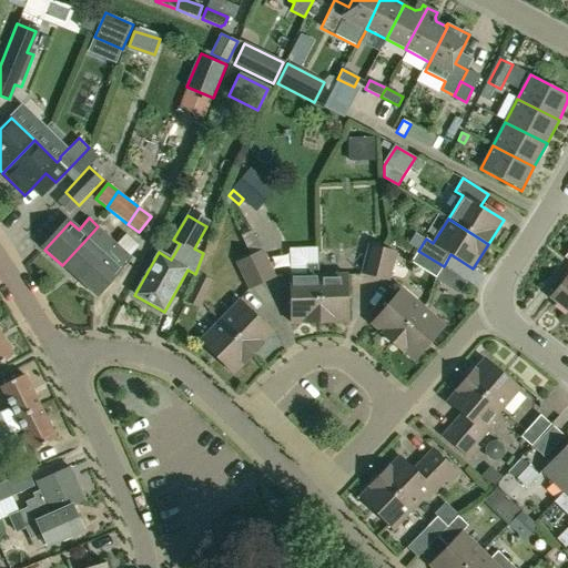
[(80,281),(104,253),(108,249),(114,242),(98,226),(88,237),(62,265),(80,281)]
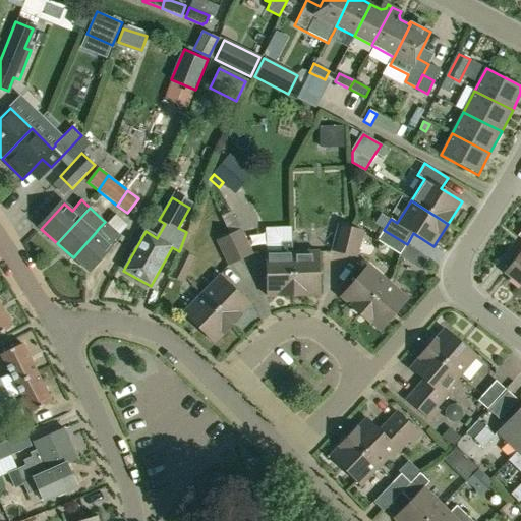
[(220,218),(228,234),(239,229),(232,213),(220,218)]
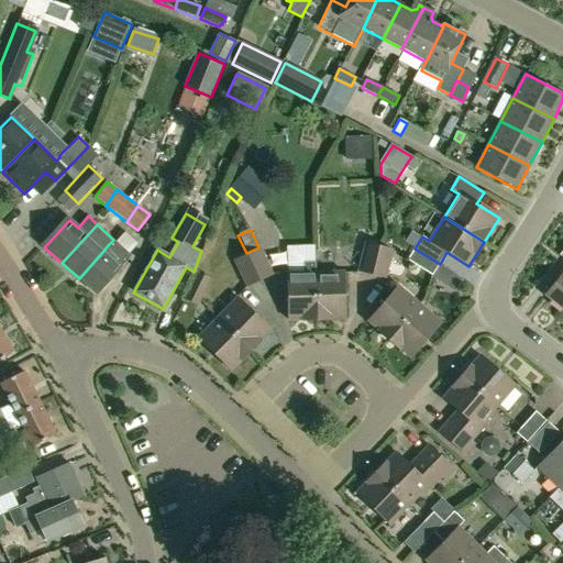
[(79,278),(97,295),(121,267),(131,255),(113,240),(107,246),(103,251),(79,278)]
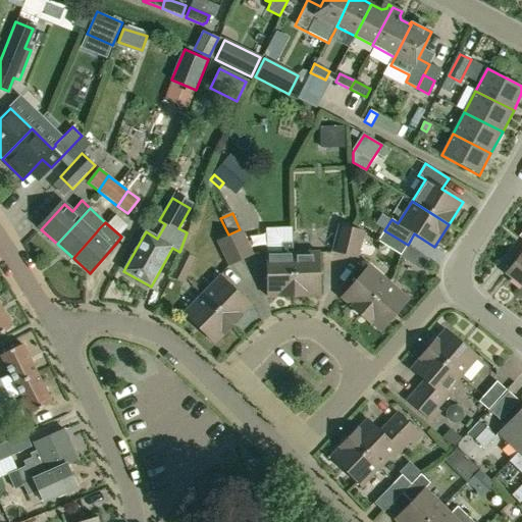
[(330,252),(347,256),(353,228),(337,224),(330,252)]
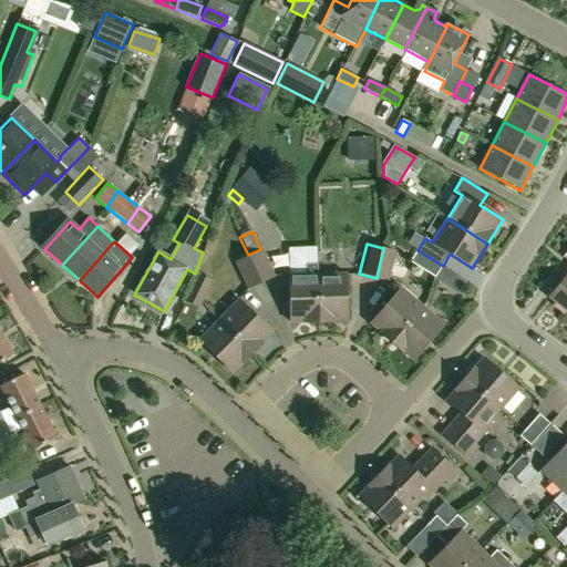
[(261,248),(248,255),(261,284),(276,277),(261,248)]
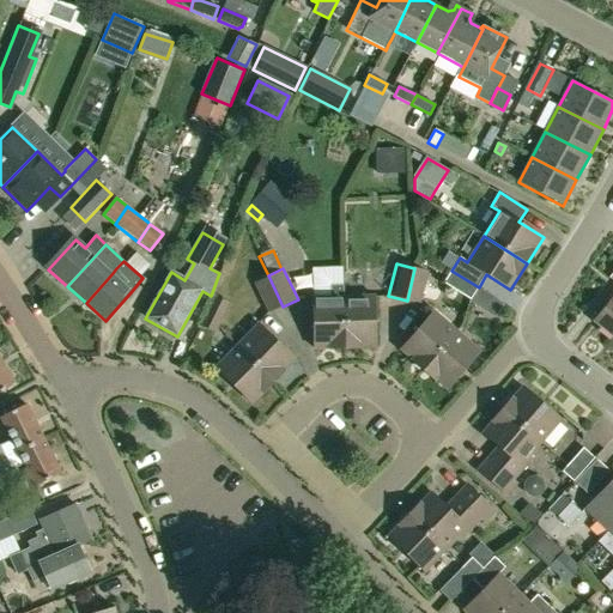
[(414,268),(407,301),(420,304),(429,272),(414,268)]
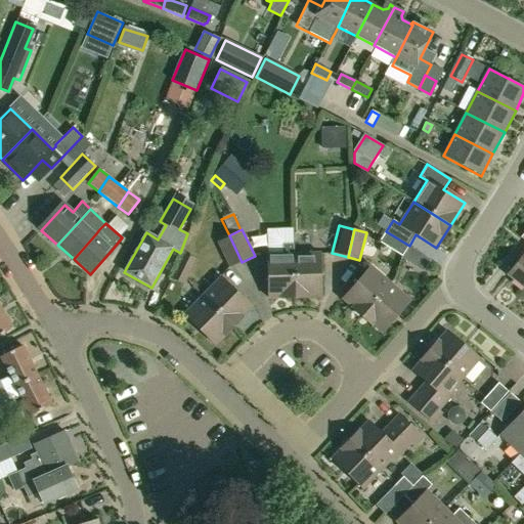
[(409,246),(386,231),(379,242),(402,256),(409,246)]
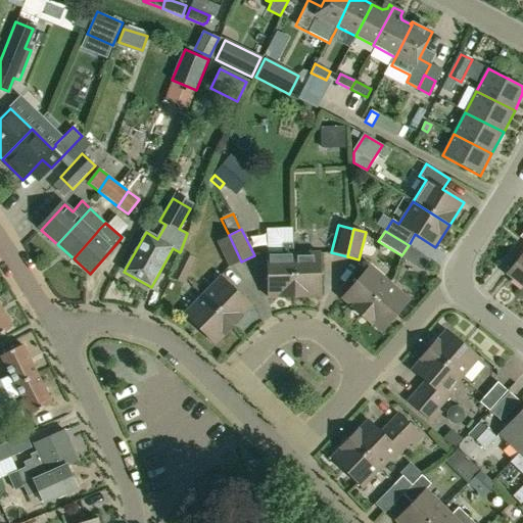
[(522,287),(522,234),(520,238),(522,239),(522,251),(506,273),(522,287)]
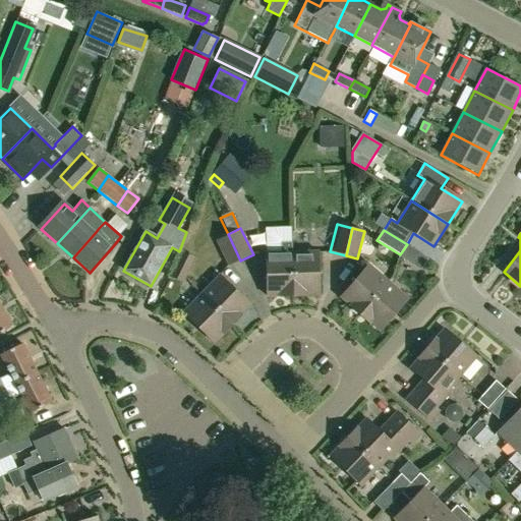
[(240,261),(228,234),(216,240),(228,267),(240,261)]
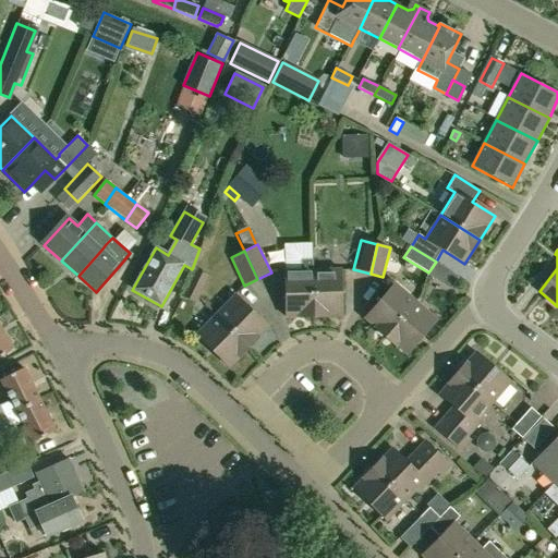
[(314,315),(315,315),(313,269),(312,262),(301,262),(301,270),(283,271),(287,317),(314,315)]
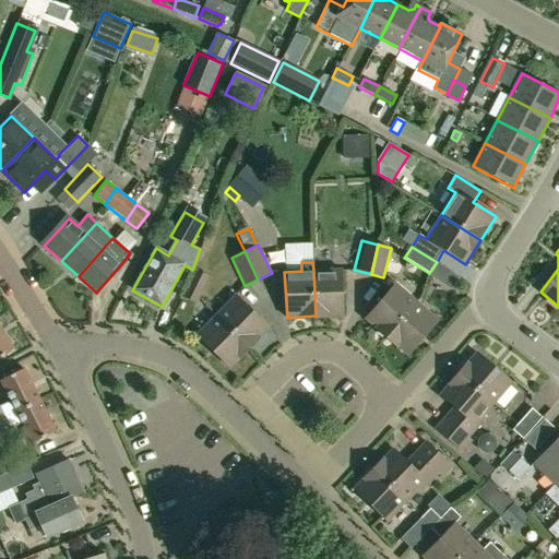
[(210,276),(194,269),(181,297),(195,304),(210,276)]
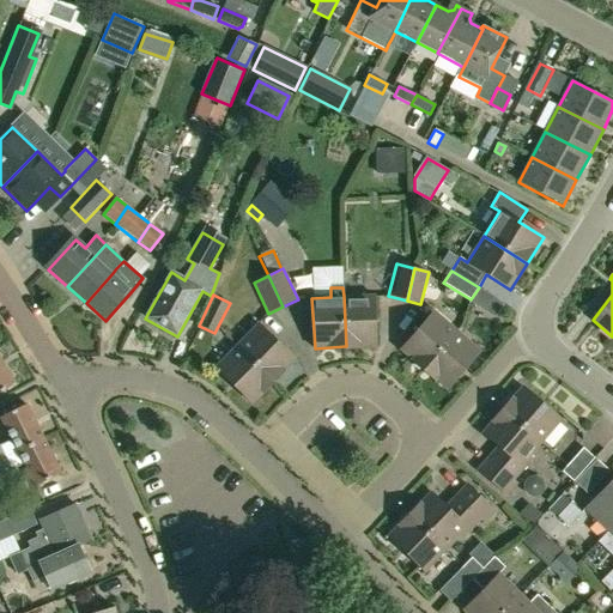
[(344,296),(346,346),(377,345),(375,295),(344,296)]
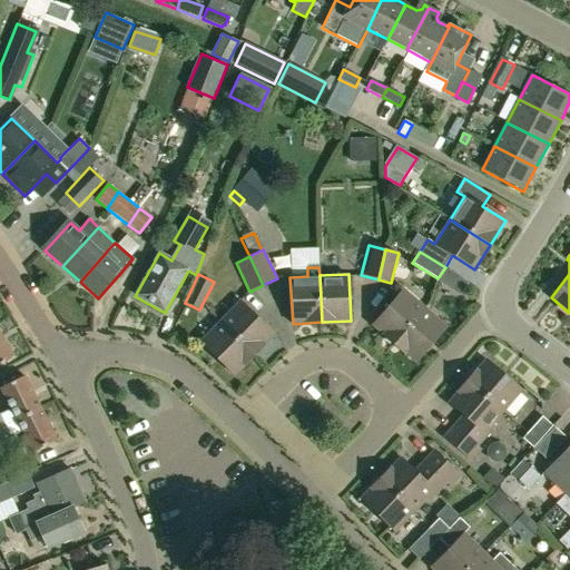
[(460,294),(461,292),(468,282),(459,276),(451,290),(460,294)]
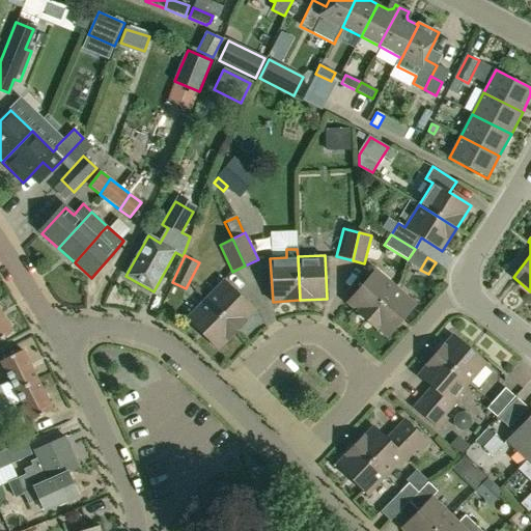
[(347,302),(368,319),(396,286),(376,269),(347,302)]
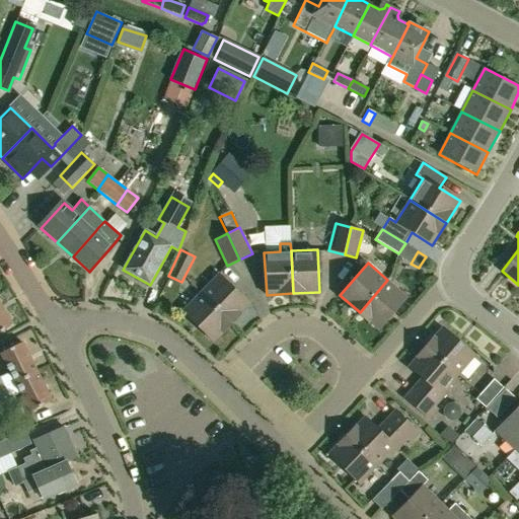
[(219,274),(201,293),(232,323),(250,304),(219,274)]
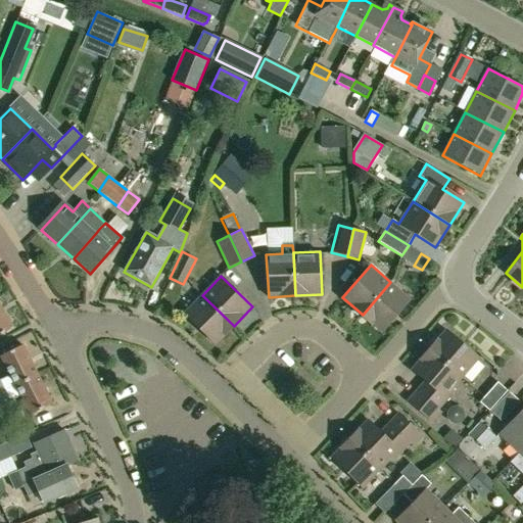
[(390,282),(363,315),(382,332),(411,299),(390,282)]
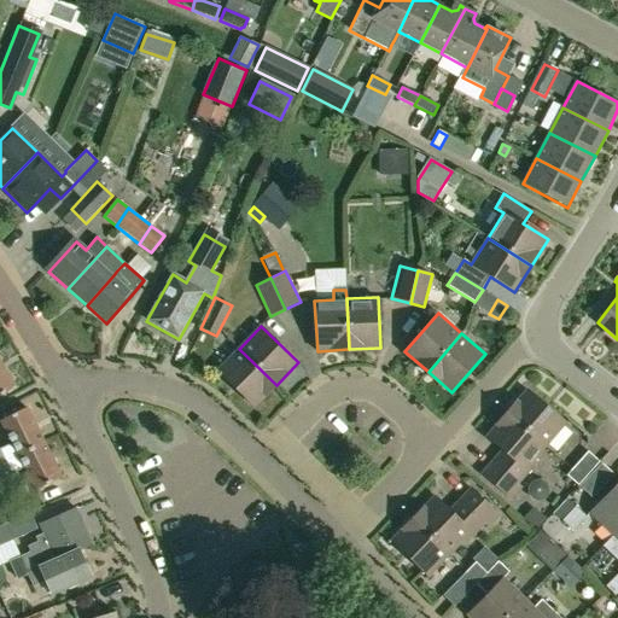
[(277,385),(239,349),(217,372),(255,408),(277,385)]
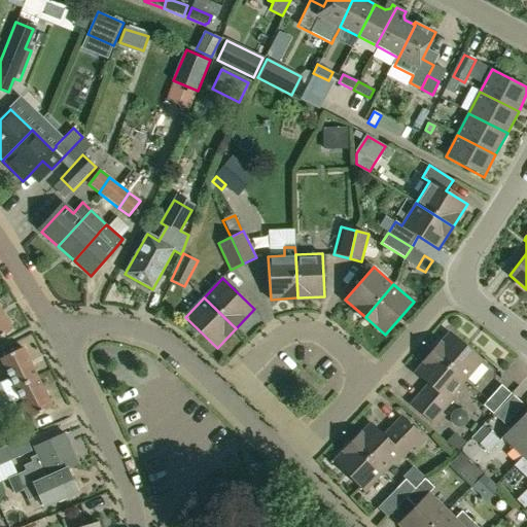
[(0,337),(13,328),(0,309),(0,337)]
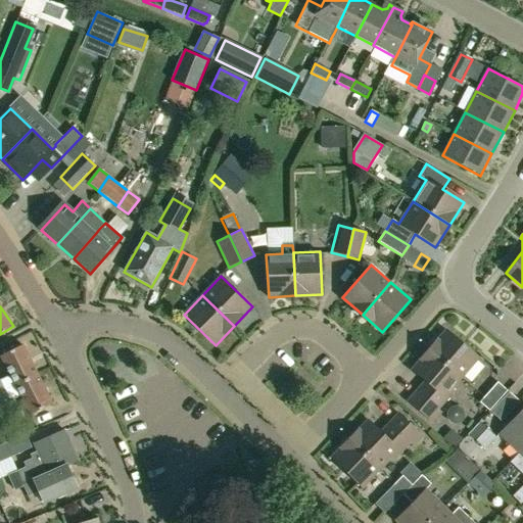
[(430,348),(462,378),(479,359),(446,330),(430,348)]
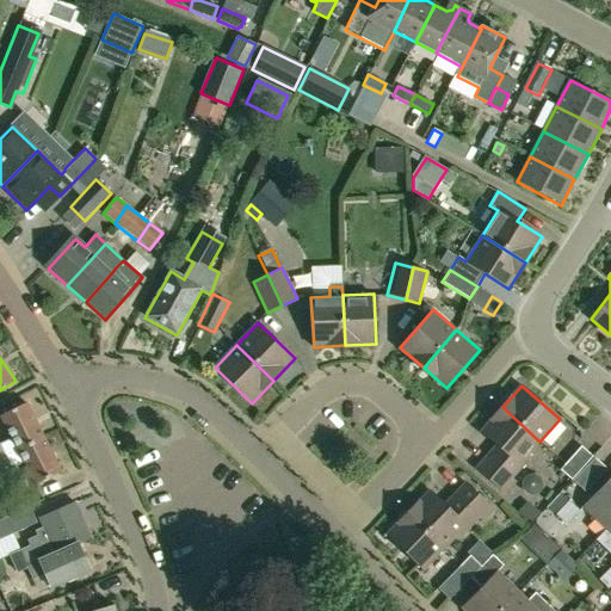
[(0,443),(0,458),(18,451),(37,440),(43,438),(26,403),(0,417),(11,438),(0,443)]
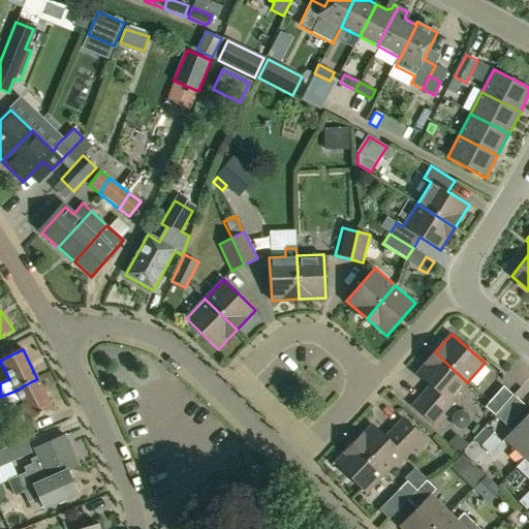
[(462,387),(467,382),(435,352),(431,358),(416,373),(430,385),(412,404),(437,427),(445,416),(443,414),(459,396),(457,394),(462,387)]
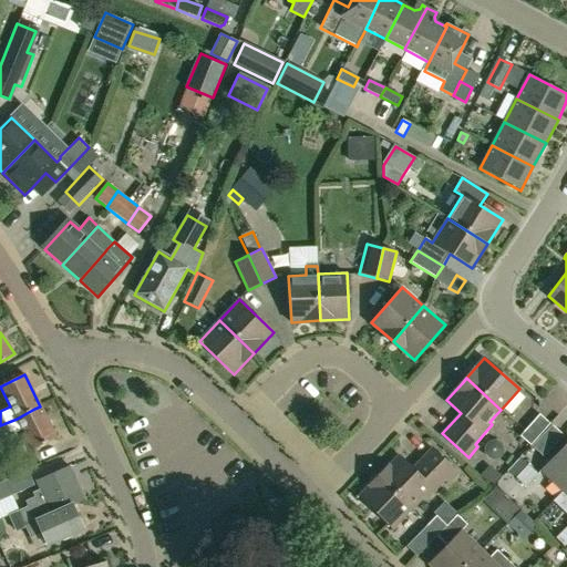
[(17,419),(0,425),(0,440),(21,430),(22,430),(32,450),(57,437),(40,406),(34,409),(17,419)]
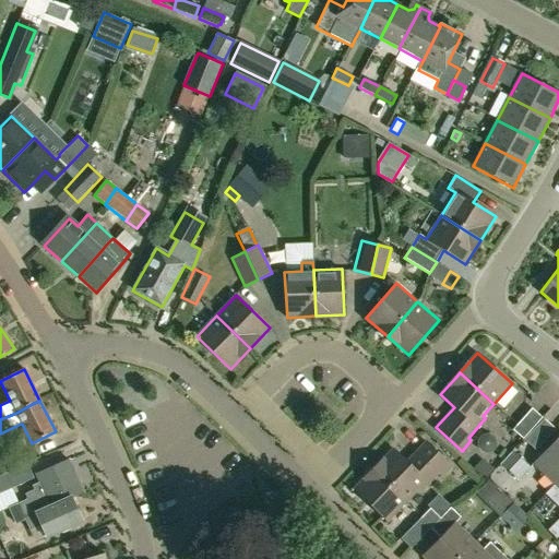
[(531,408),(512,429),(523,439),(542,417),(531,408)]
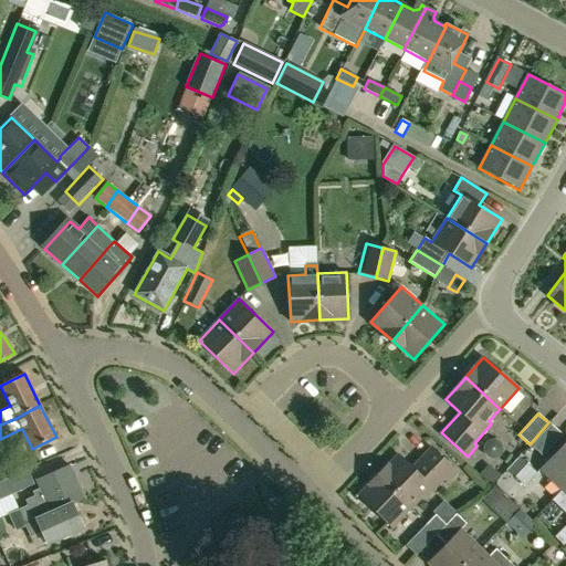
[(565,441),(540,470),(561,491),(565,485),(565,441)]
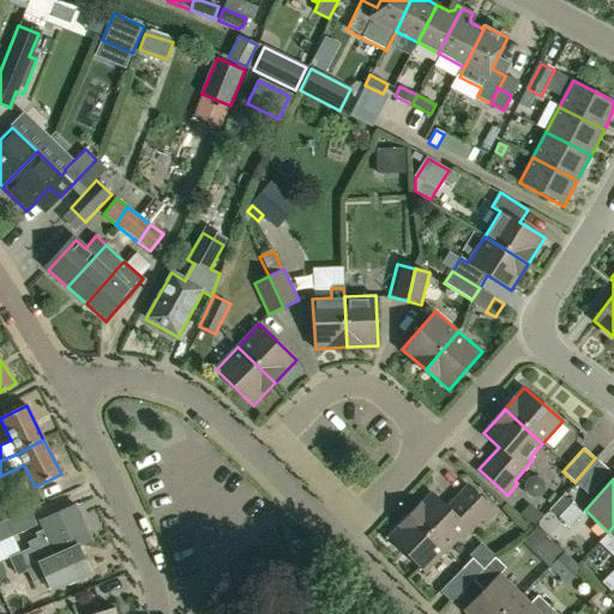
[(410,513),(446,549),(459,536),(462,539),(481,518),(485,522),(495,510),(468,483),(446,505),(432,492),(423,501),(410,513)]
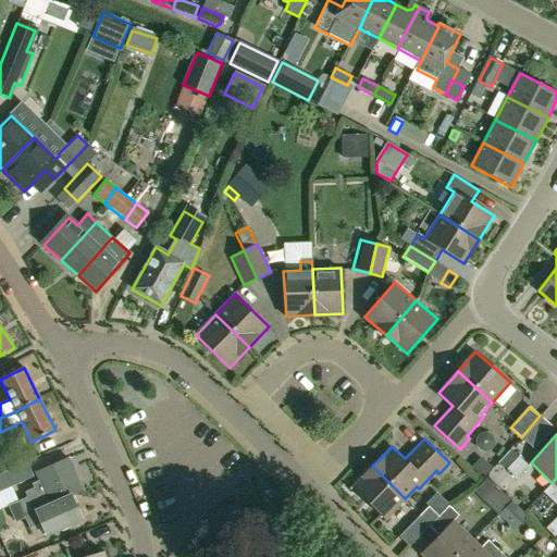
[(518,456),(507,469),(516,478),(528,466),(518,456)]
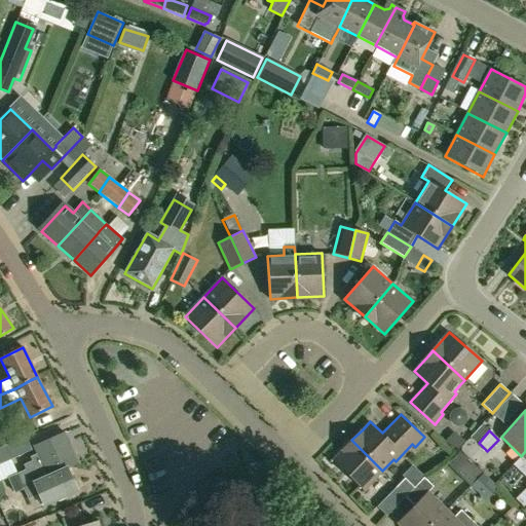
[(33,446),(37,454),(30,457),(32,461),(24,464),(26,470),(7,478),(14,493),(24,489),(29,498),(39,494),(44,506),(77,491),(68,468),(78,463),(64,431),(33,446)]
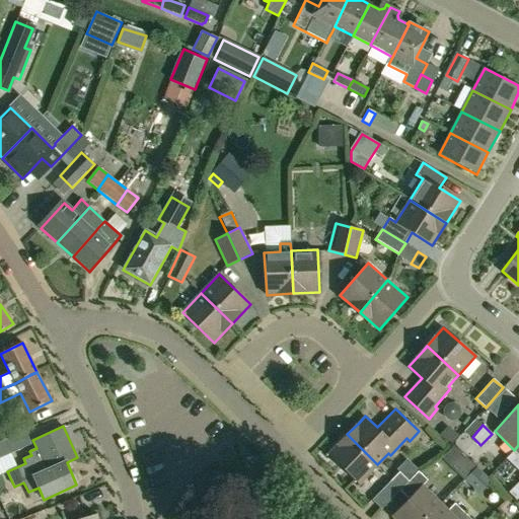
[(448,426),(440,435),(450,444),(458,436),(448,426)]
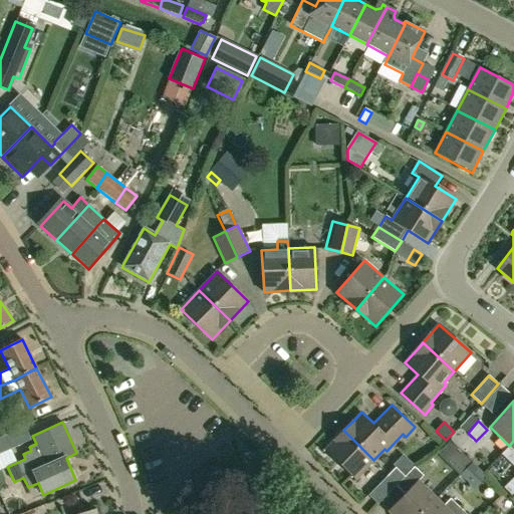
[(75,430),(85,455),(99,449),(89,424),(75,430)]
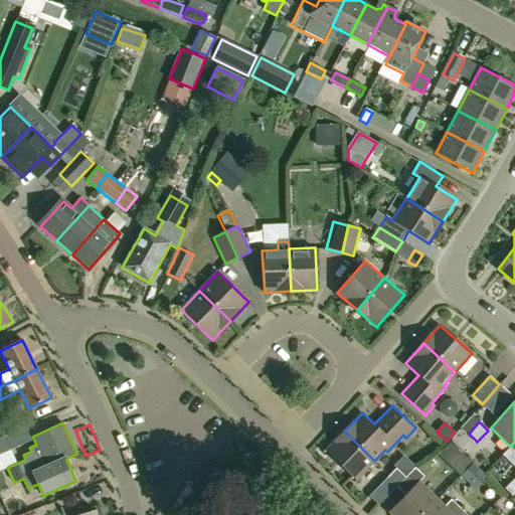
[(0,455),(31,441),(24,426),(15,431),(14,431),(0,437),(0,455)]
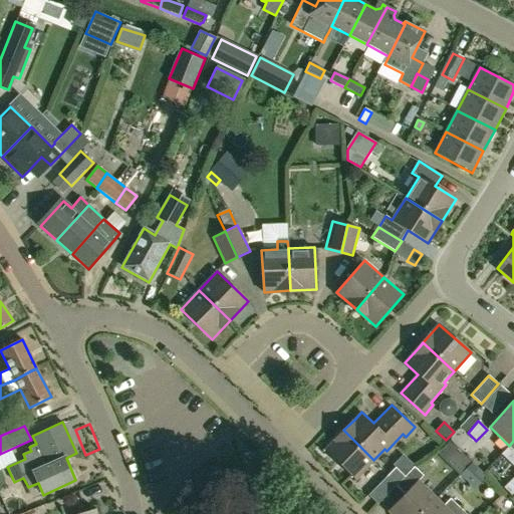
[(355,479),(373,460),(343,430),(325,450),(355,479)]
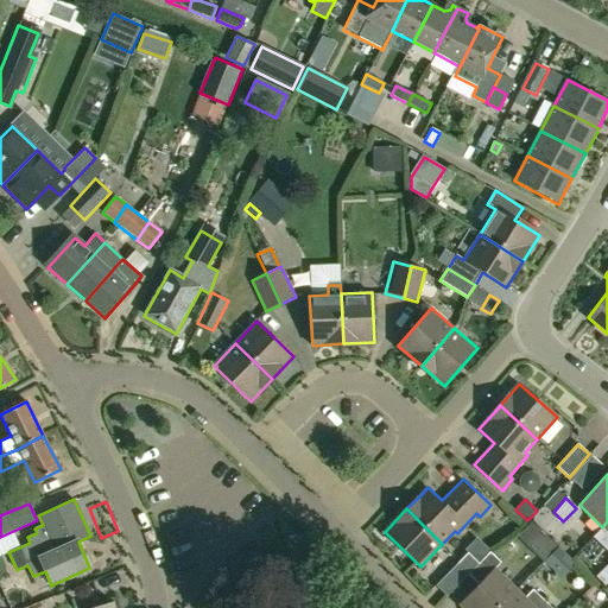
[(527,543),(540,530),(532,521),(517,532),(527,543)]
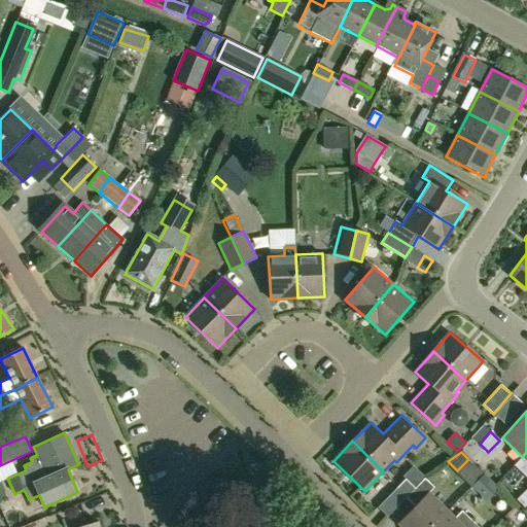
[(407,497),(416,506),(398,523),(402,526),(431,526),(449,510),(430,492),(434,487),(424,477),(415,487),(416,488),(407,497)]
